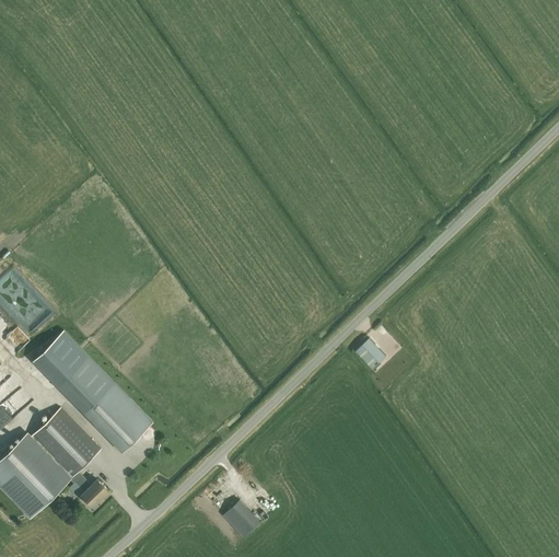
[(120,454),(152,424),(62,333),(31,362),(120,454)]
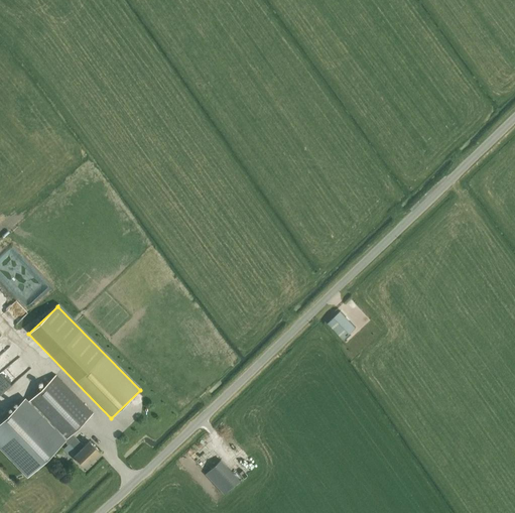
[(355,331),(339,313),(327,325),(342,342),(355,331)]
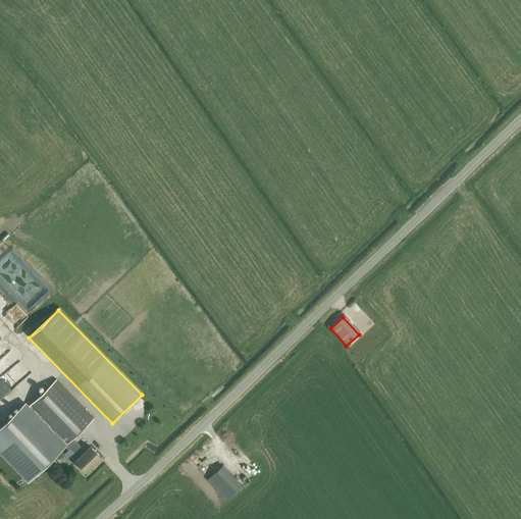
[(0,353),(11,343),(5,336),(0,341),(0,353)]
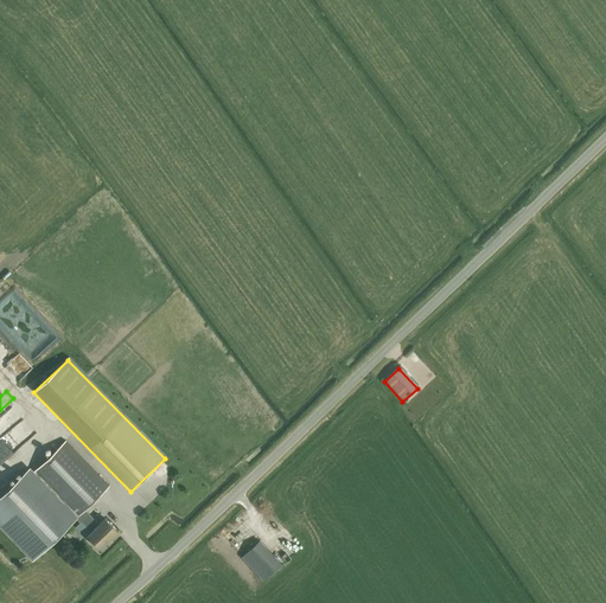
[(0,432),(19,415),(11,408),(0,417),(0,432)]
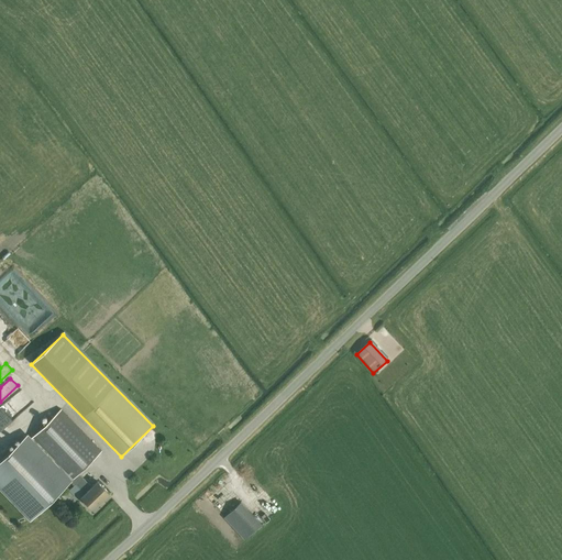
[(12,417),(37,394),(28,383),(2,406),(12,417)]
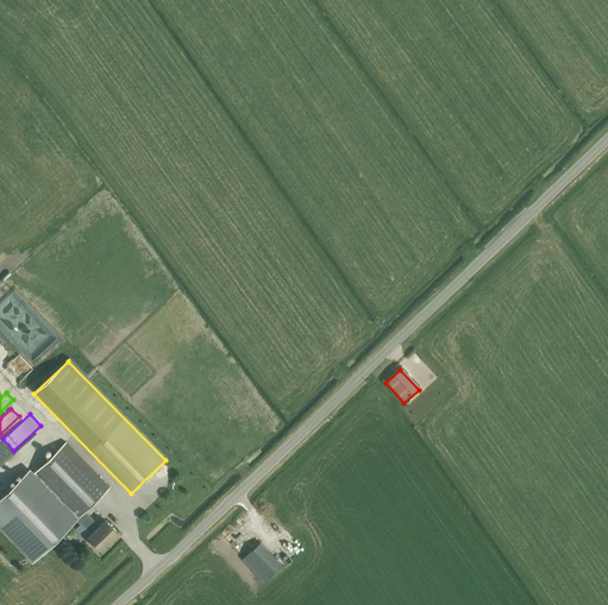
[(108,490),(66,445),(33,476),(29,471),(0,498),(0,531),(31,563),(74,523),(79,528),(80,525),(89,536),(86,540),(99,553),(117,536),(104,522),(98,529),(83,514),(108,490)]
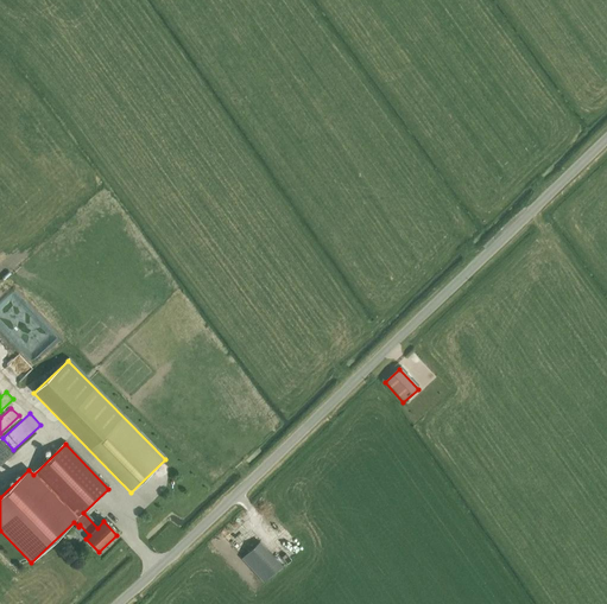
[(0,446),(0,465),(10,455),(0,446)]
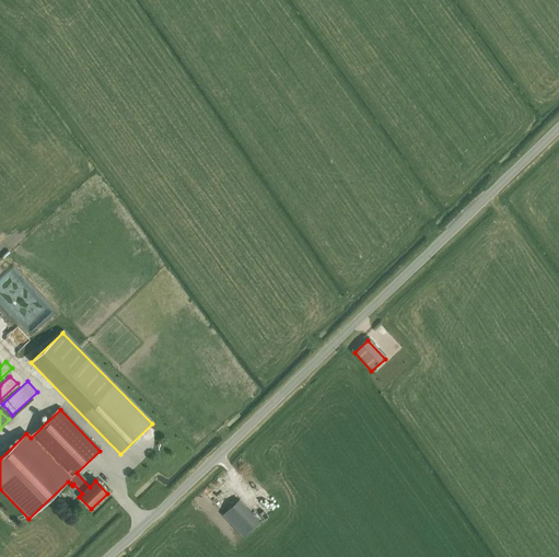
[(242,540),(258,524),(239,502),(222,518),(242,540)]
